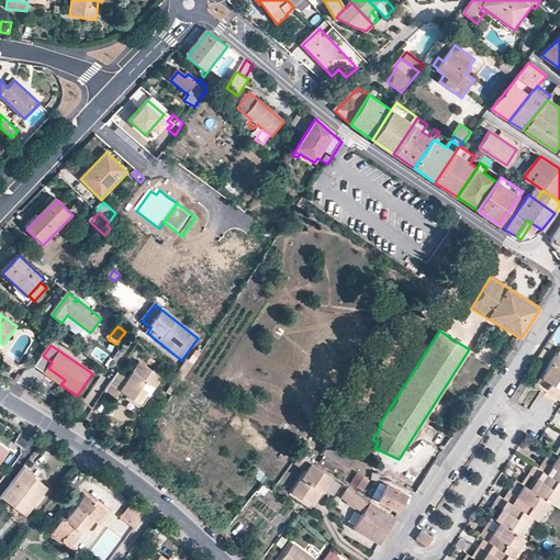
[(549,353),(545,350),(537,364),(536,365),(540,368),(549,353)]
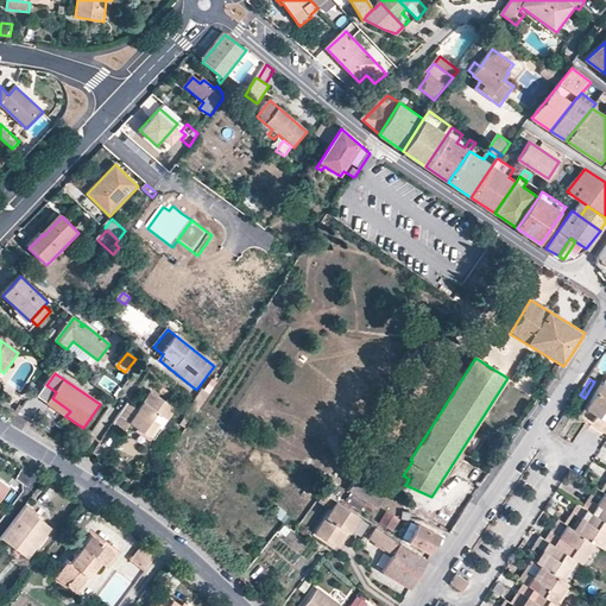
[(601,430),(605,424),(605,385),(604,384),(587,409),(599,417),(593,425),(601,430)]
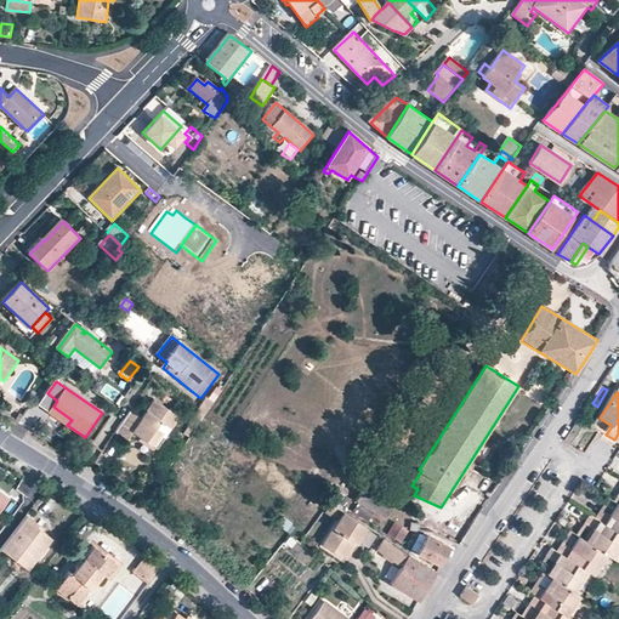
[(54,407),(57,401),(47,393),(39,405),(49,413),(54,407)]
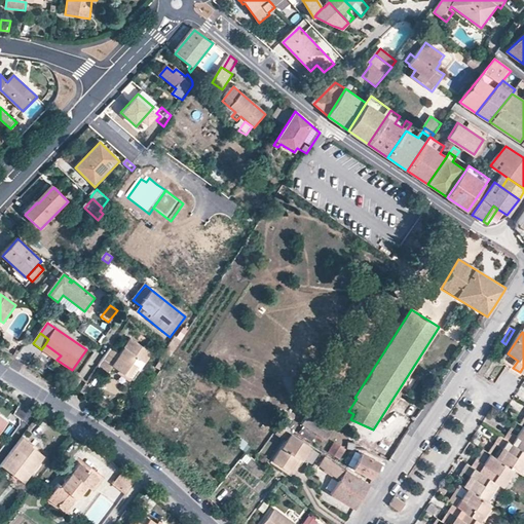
[(175,354),(182,342),(177,338),(169,349),(170,350),(175,354)]
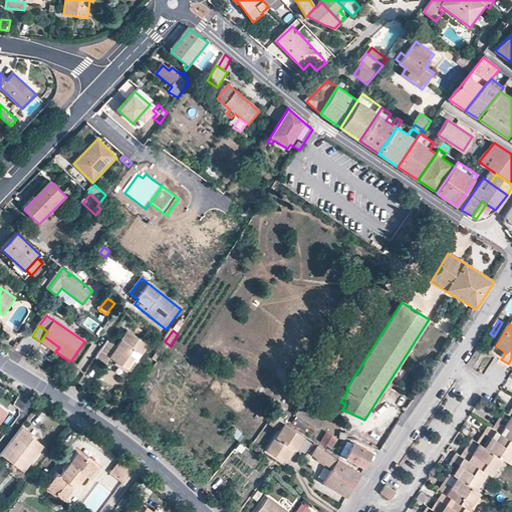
[(108,341),(97,357),(106,363),(111,357),(131,371),(149,345),(129,331),(117,347),(108,341)]
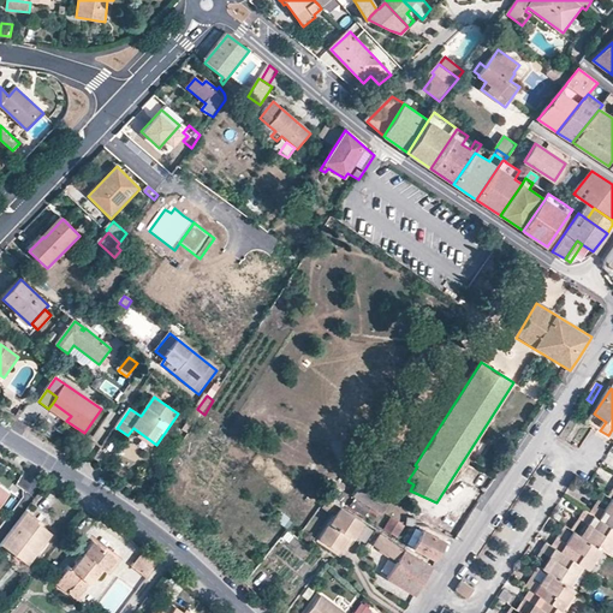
[(71,416),(53,403),(48,409),(66,421),(71,416)]
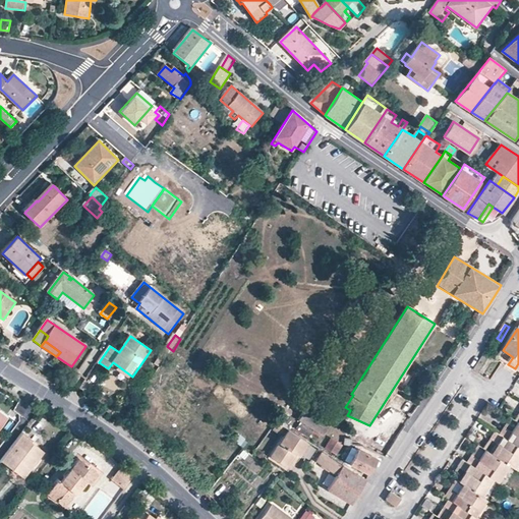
[(166,359),(167,359),(173,351),(168,347),(157,364),(160,366),(166,359)]
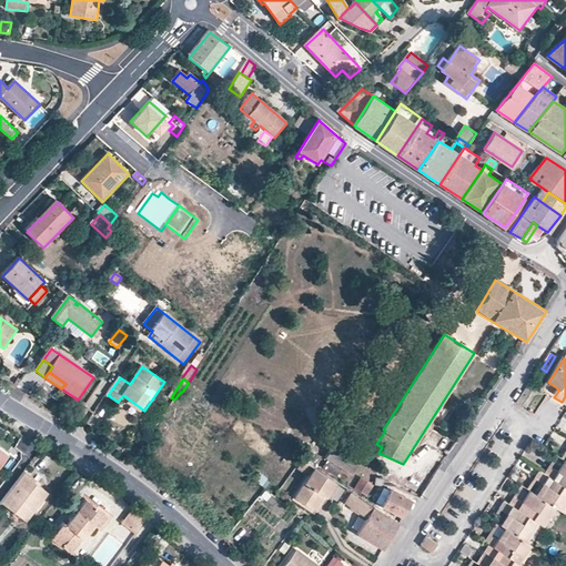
[(447,456),(457,444),(458,443),(433,430),(425,446),(447,456)]
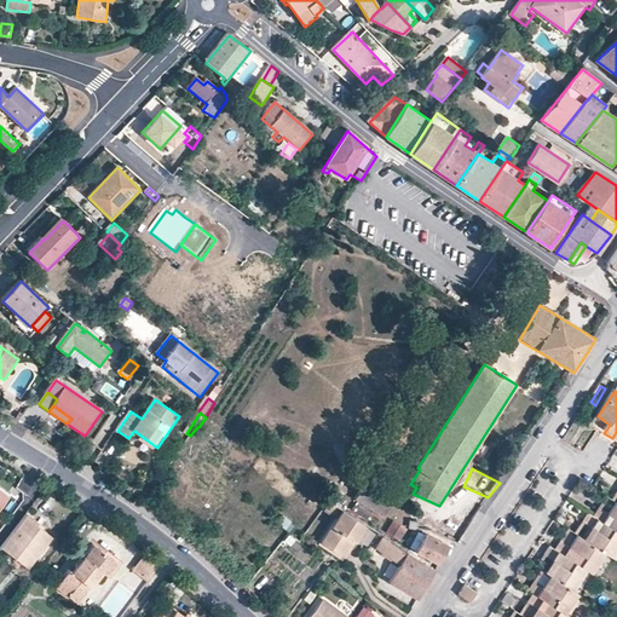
[(352,499),(367,515),(379,506),(364,489),(352,499)]
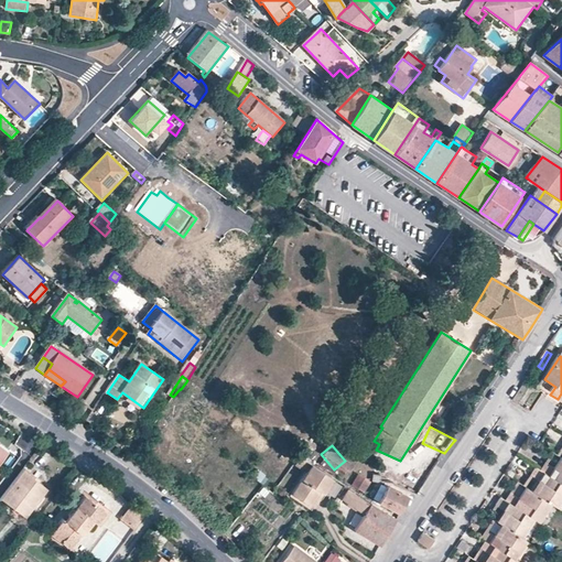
[(307,474),(313,466),(302,460),(296,467),(307,474)]
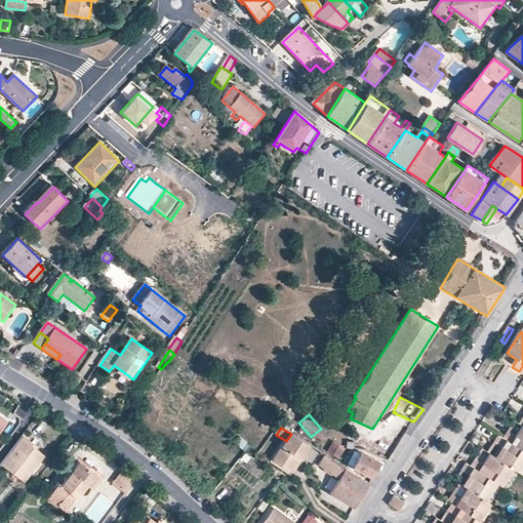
[(522,435),(520,439),(516,436),(510,432),(505,439),(522,451),(522,435)]
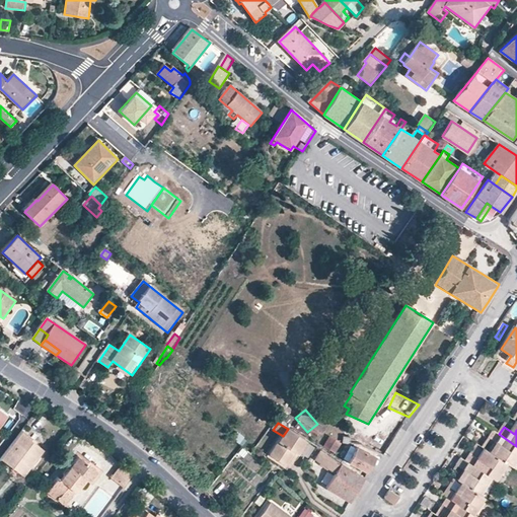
[(307,442),(288,429),(283,436),(271,456),(287,467),(296,453),(299,455),(307,442)]
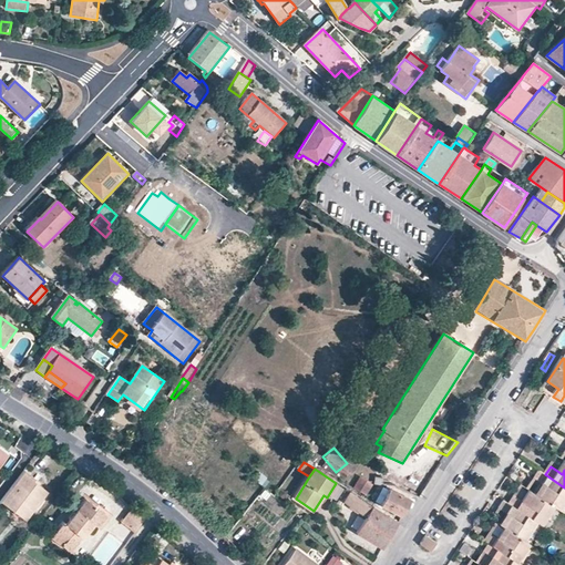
[(37,480),(27,472),(3,503),(27,522),(49,494),(41,486),(34,482),(37,480)]
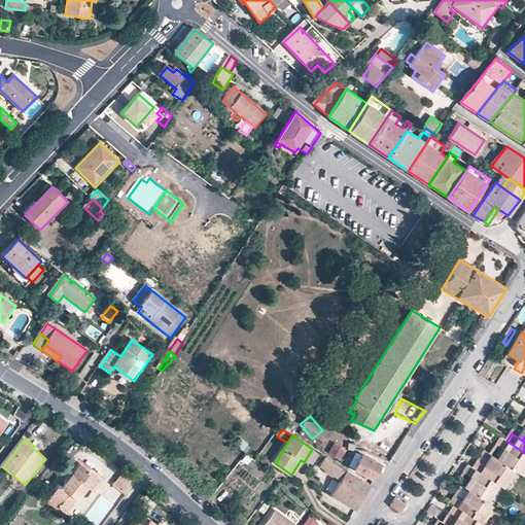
[(524,453),(506,441),(502,439),(497,445),(504,449),(509,452),(501,462),(516,471),(524,477),(524,453)]
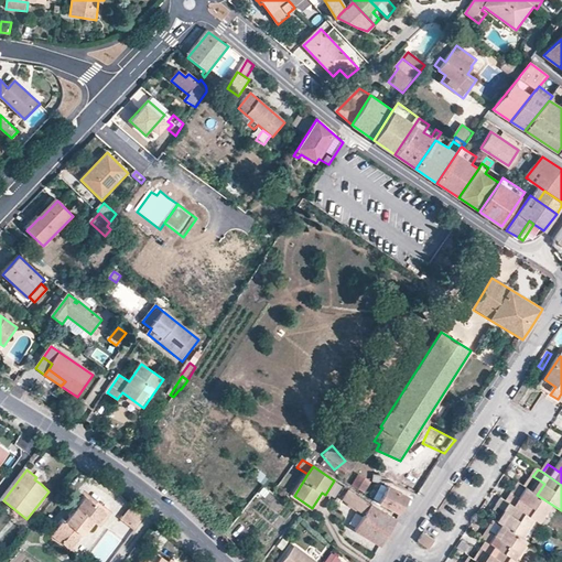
[(532,492),(537,495),(544,484),(540,481),(532,492)]
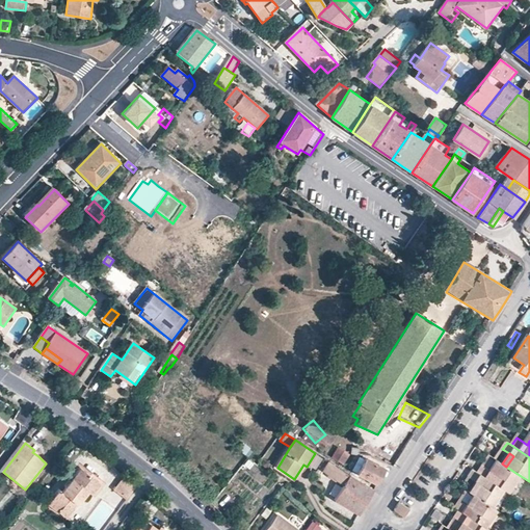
[(388,465),(381,461),(379,466),(367,459),(366,460),(360,457),(352,471),(360,474),(359,476),(377,485),(388,465)]
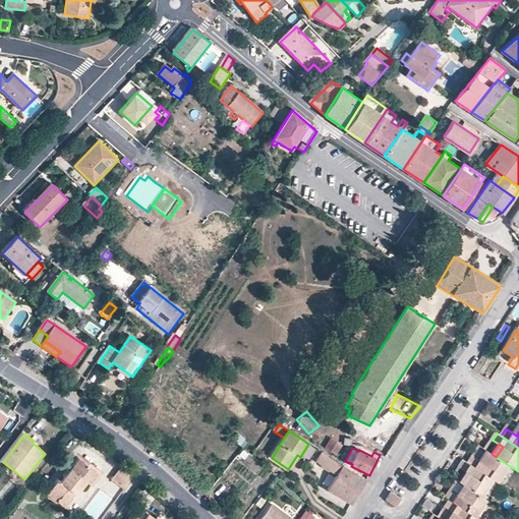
[(499,482),(510,466),(496,457),(492,454),(486,451),(480,460),(473,457),(468,464),(495,480),(499,482)]
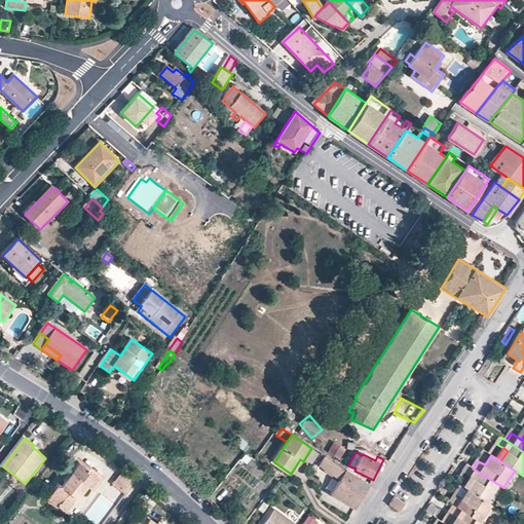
[(332,495),(357,511),(371,486),(326,458),(321,466),(341,480),(332,495)]
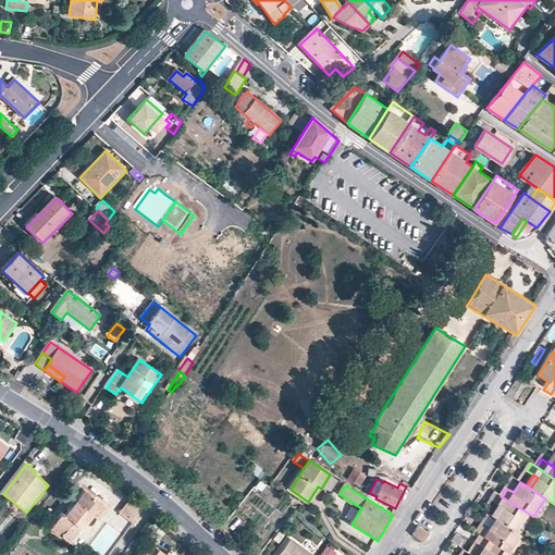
[(311,504),(321,489),(318,486),(308,502),(311,504)]
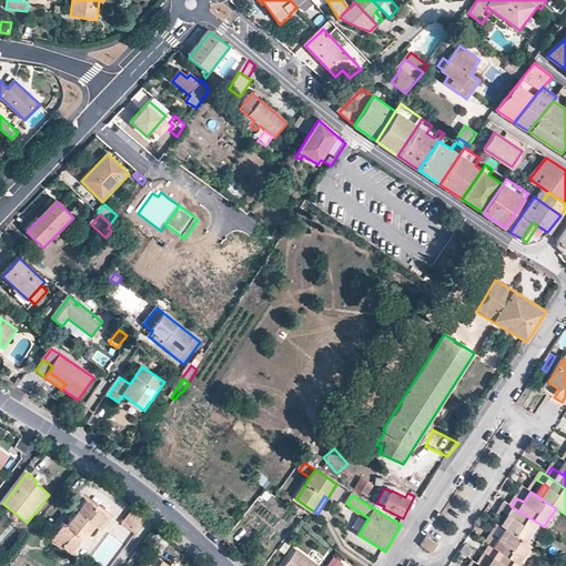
[(98,528),(108,516),(87,501),(68,525),(66,524),(53,539),(73,554),(95,525),(98,528)]
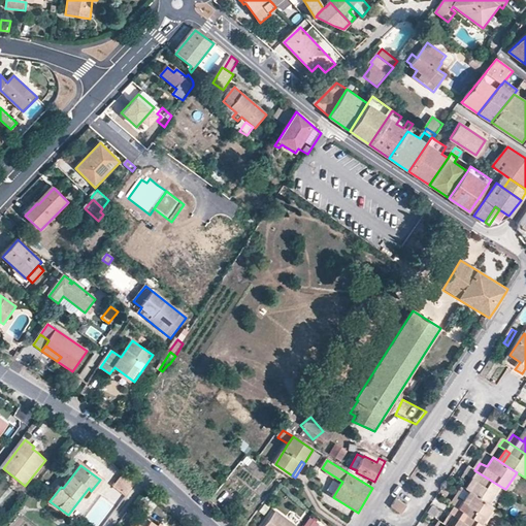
[(489,503),(501,487),(474,470),(470,467),(466,473),(473,478),(478,481),(470,491),(474,494),(489,503)]
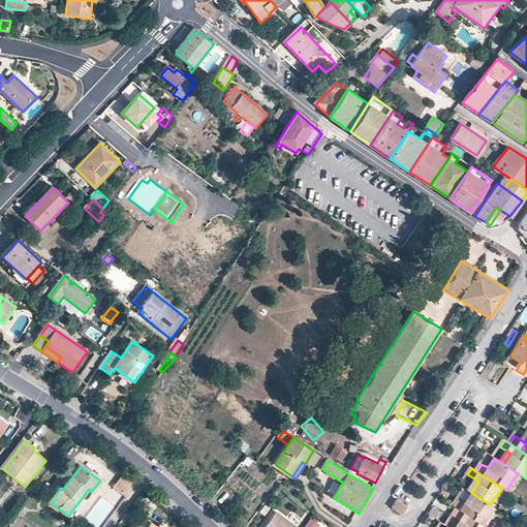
[(127,476),(125,475),(115,489),(128,498),(138,486),(127,476)]
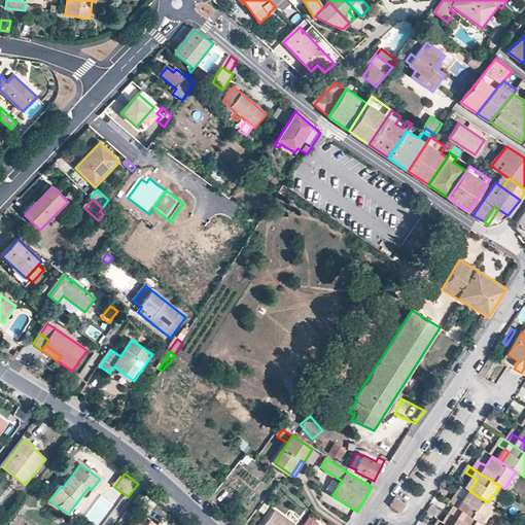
[(477,480),(473,477),(465,487),(469,490),(477,480)]
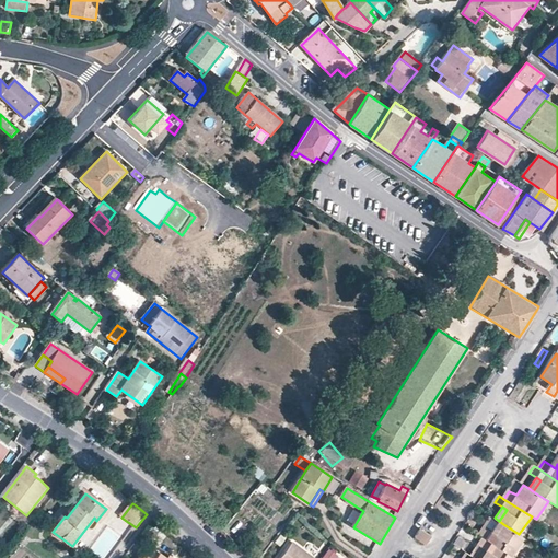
[(498,534),(503,524),(499,521),(492,531),(498,534)]
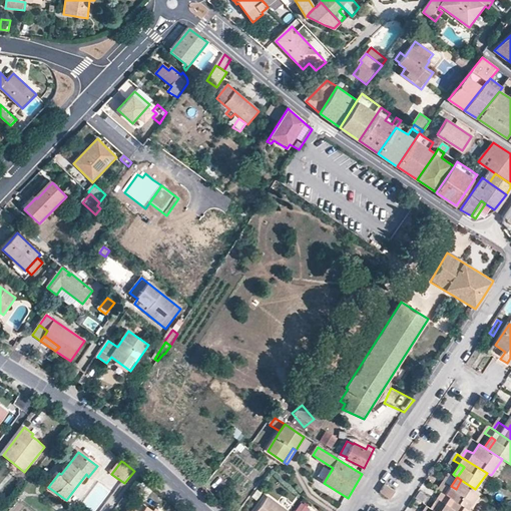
[(480,492),(475,489),(461,480),(456,489),(451,486),(445,481),(439,490),(443,493),(468,509),(480,492)]
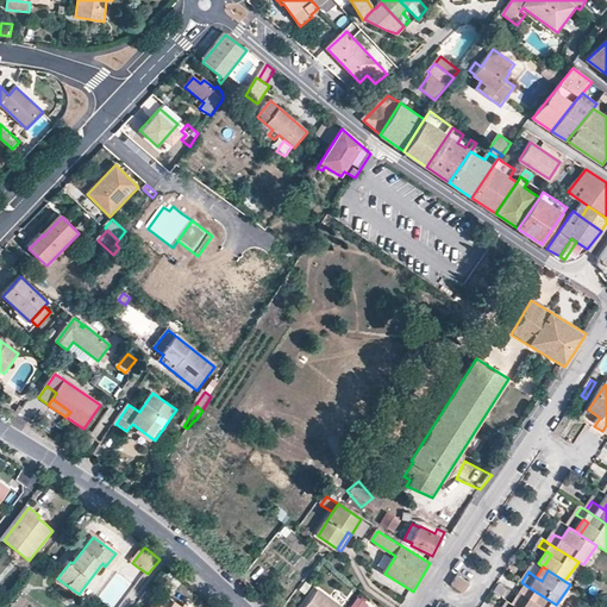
[(469,583),(460,576),(454,586),(463,593),(469,583)]
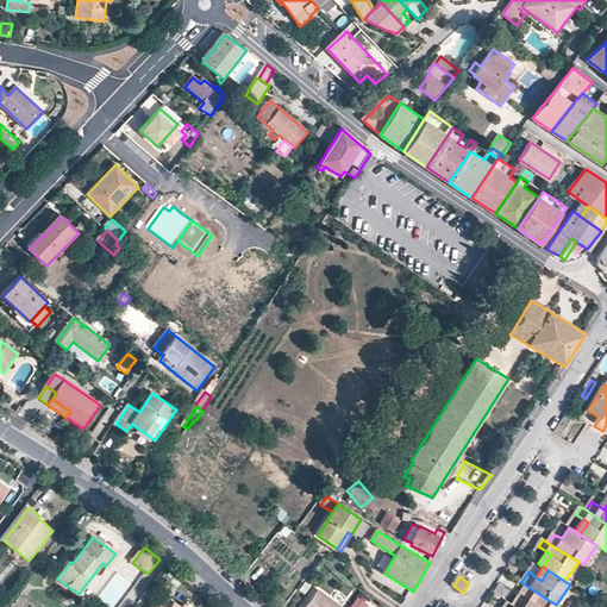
[(558,606),(556,605),(526,586),(521,593),(530,598),(534,601),(531,606),(558,606)]
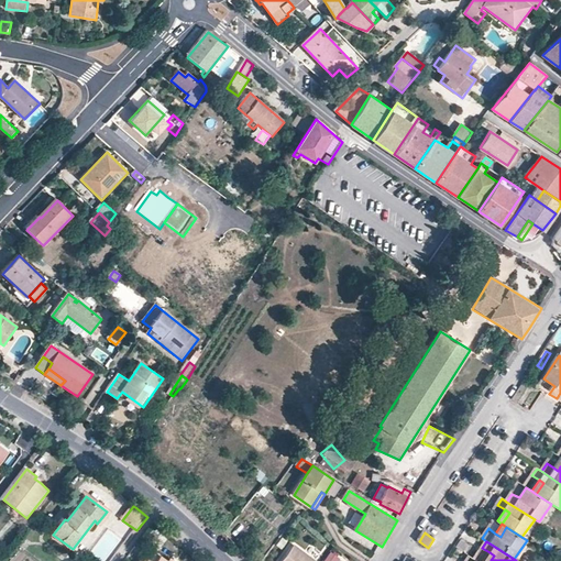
[(315,560),(295,547),(284,560),(315,560)]
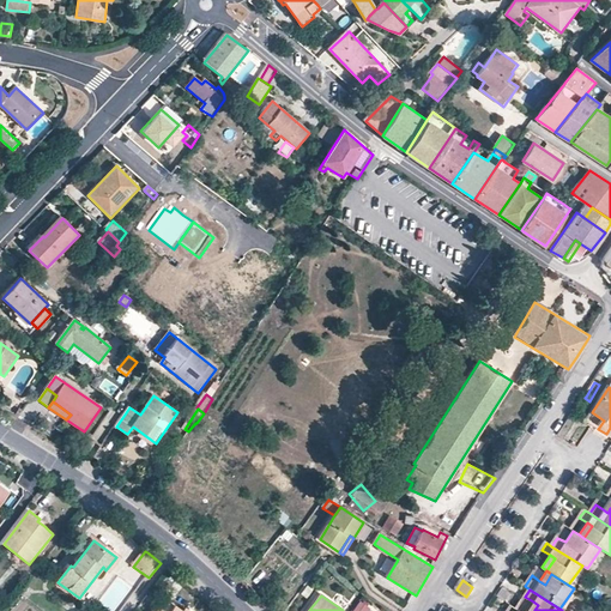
[(181,610),(164,598),(155,610),(181,610)]
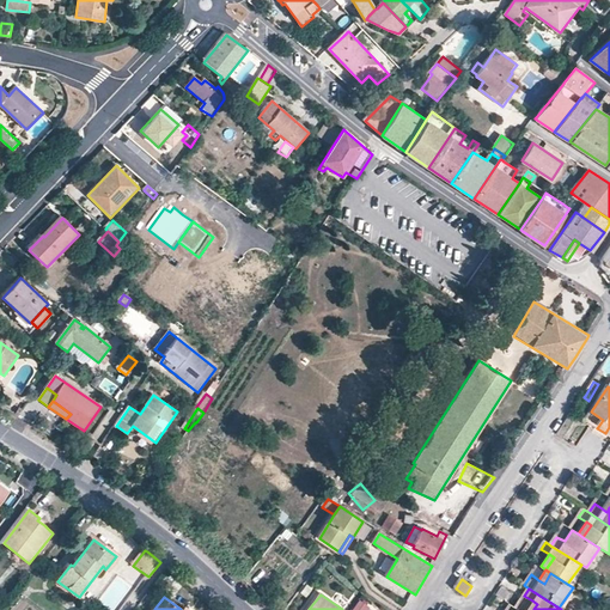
[(360,599),(354,609),(368,609),(371,607),(360,599)]
